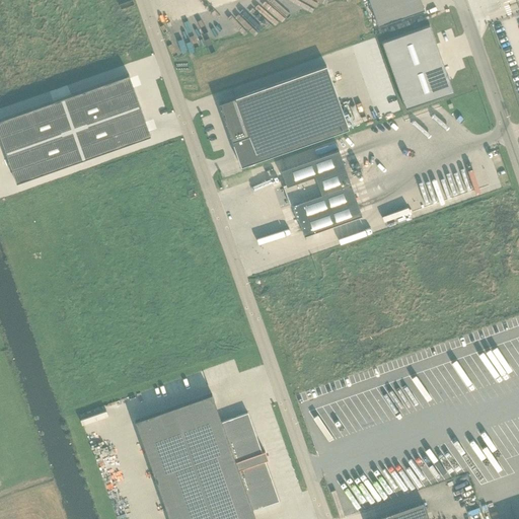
[(420,0),(369,0),(378,25),(424,9),(420,0)]
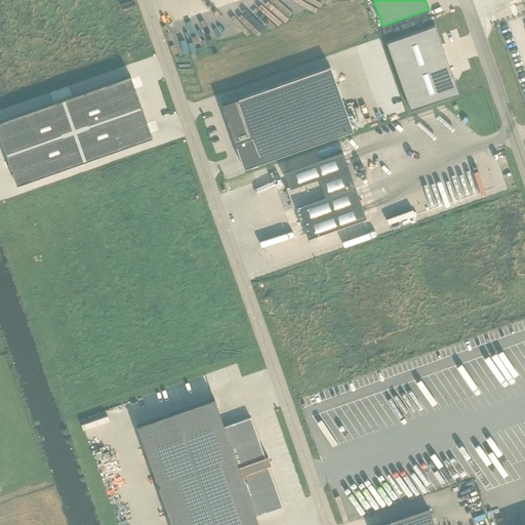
[(458,92),(435,26),(387,42),(410,110),(458,92)]
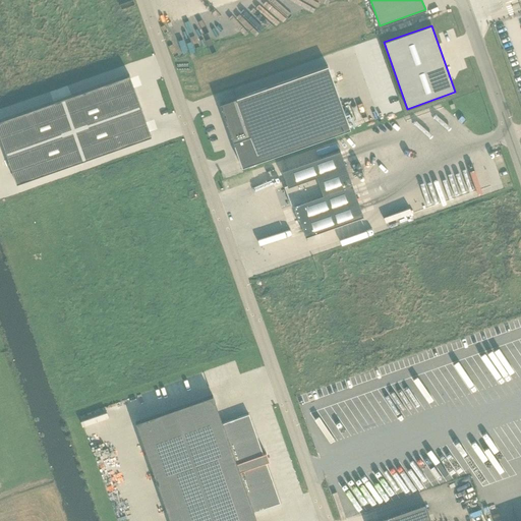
[(328,66),(220,104),(242,167),(350,129),(328,66)]
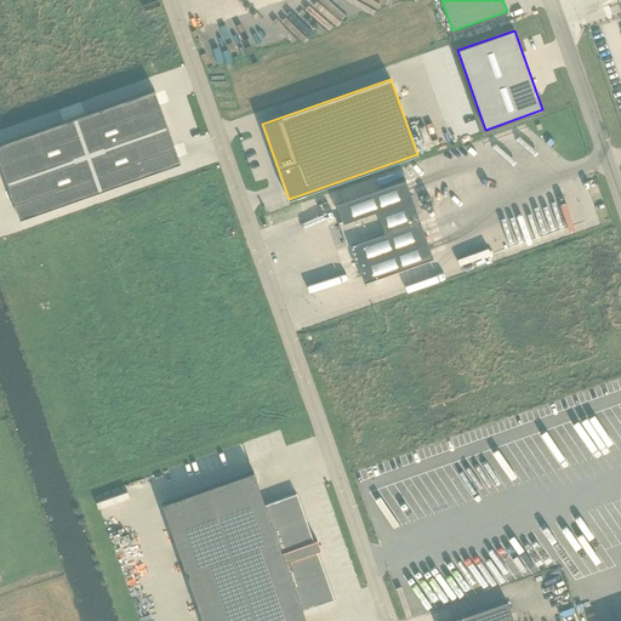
[(0,163),(7,182),(167,126),(154,90),(0,143),(0,163)]
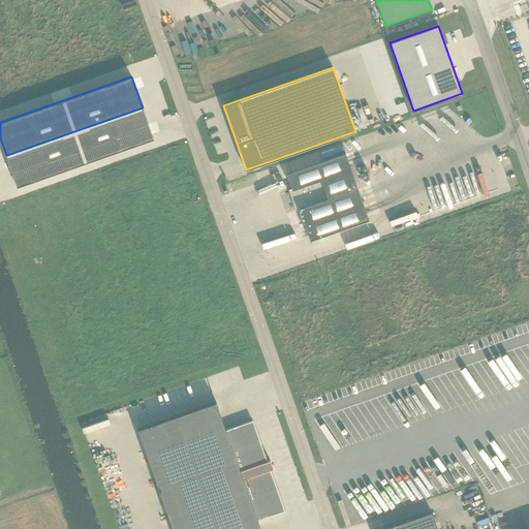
[(153,138),(143,107),(6,155),(17,186),(153,138)]
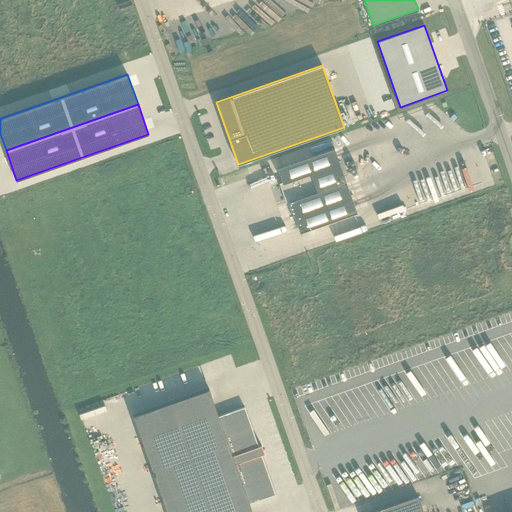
[(282,183),(279,184),(286,203),(289,202),(300,232),(356,212),(334,147),(277,167),(282,183)]
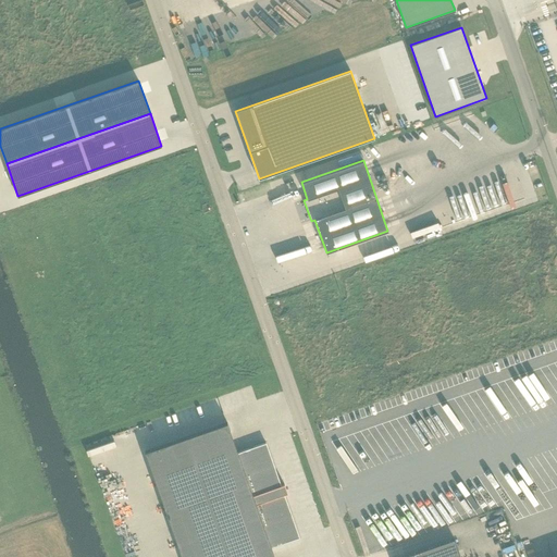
[(274,556),(274,555),(302,545),(287,503),(291,502),(287,492),(284,493),(269,450),(240,460),(231,431),(148,459),(182,556),(274,556)]
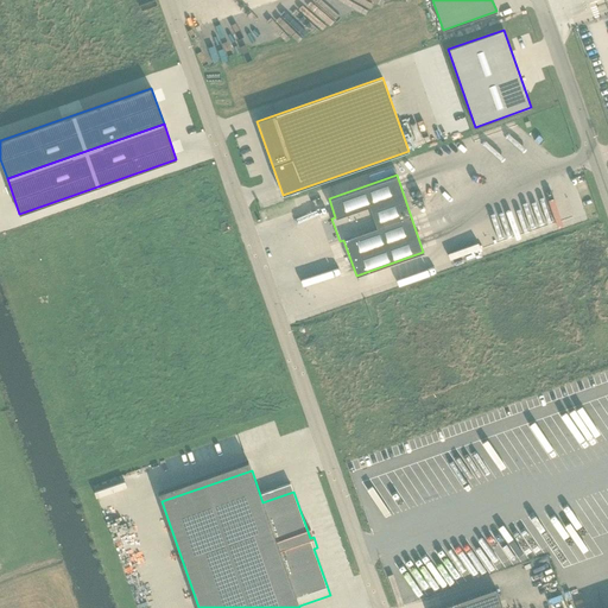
[(502,607),(495,588),(462,600),(439,607),(502,607)]
